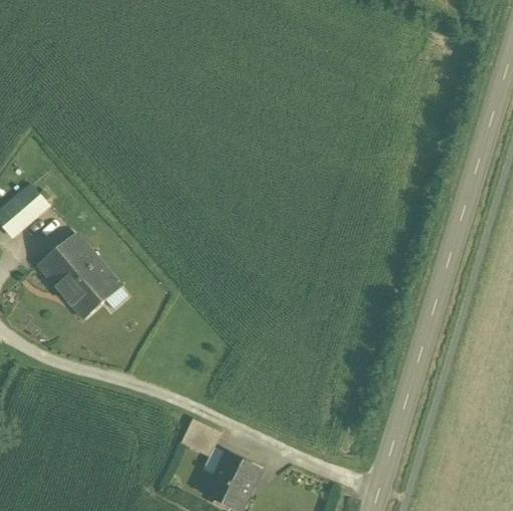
[(47,204),(31,185),(0,211),(0,223),(10,235),(47,204)]
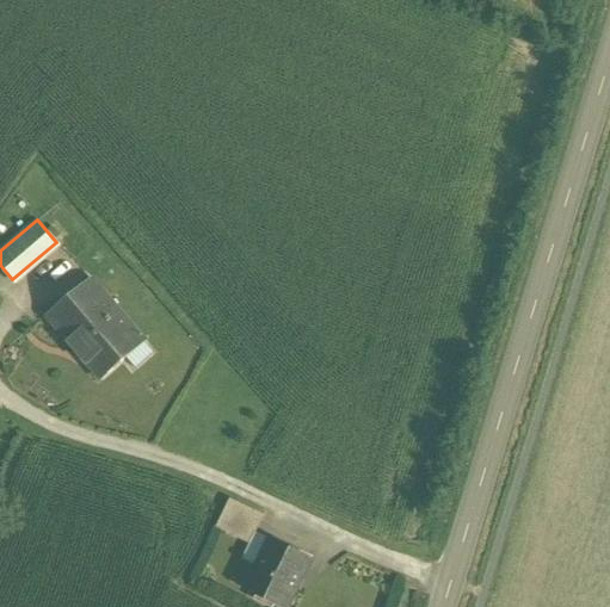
[(143,340),(88,276),(47,313),(45,311),(43,313),(99,377),(143,340)]
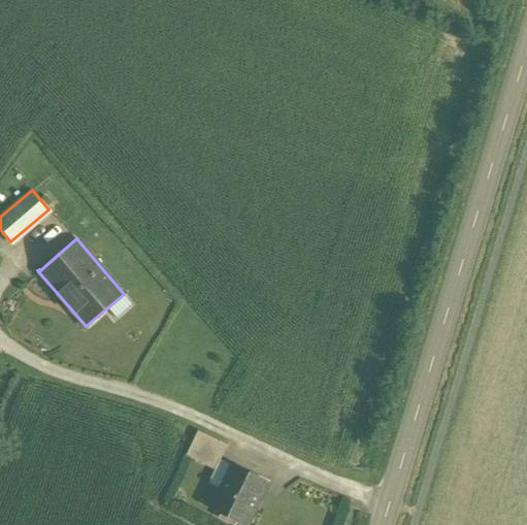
[(227,444),(197,429),(185,454),(215,468),(220,458),(227,444)]
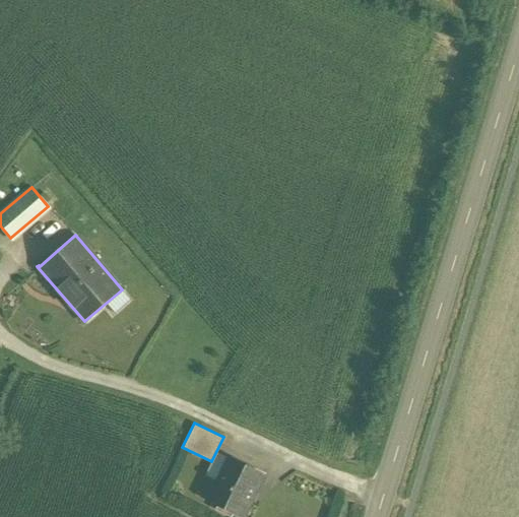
[(211,461),(205,474),(218,480),(229,457),(216,451),(211,461)]
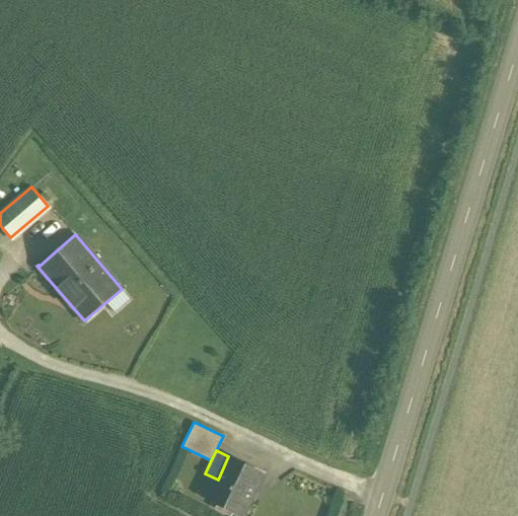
[(262,471),(229,455),(228,456),(218,480),(208,500),(241,515),(262,471)]
